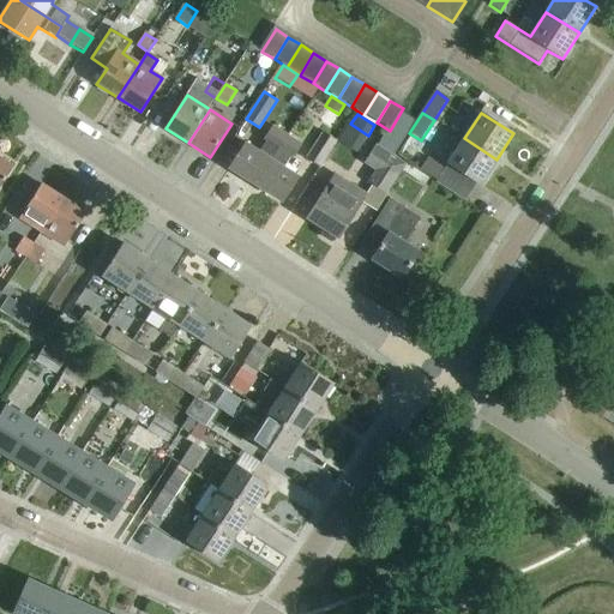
[(229,168),(256,185),(271,160),(288,136),(272,126),(263,142),(266,144),(260,152),(245,143),(229,168)]
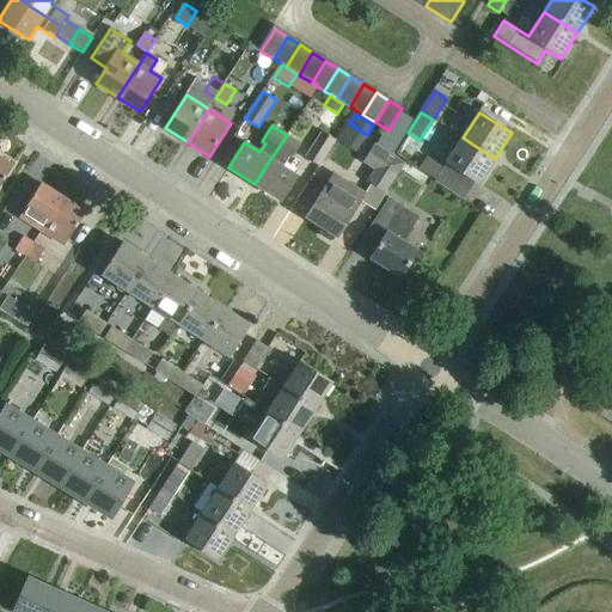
[(320,165),(337,139),(323,130),(306,157),(320,165)]
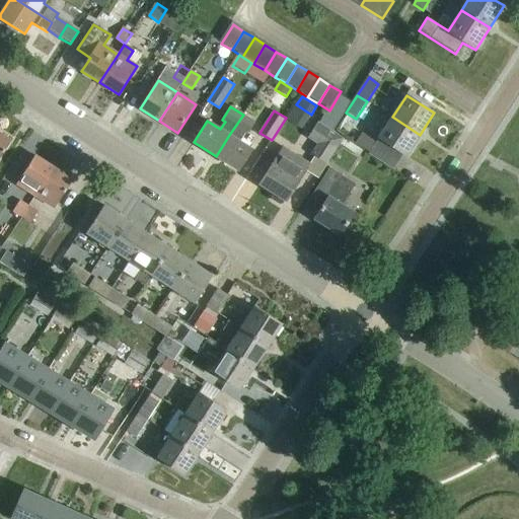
[(229,135),(216,156),(238,170),(251,150),(240,142),(247,132),(248,133),(255,123),(243,115),(229,135)]
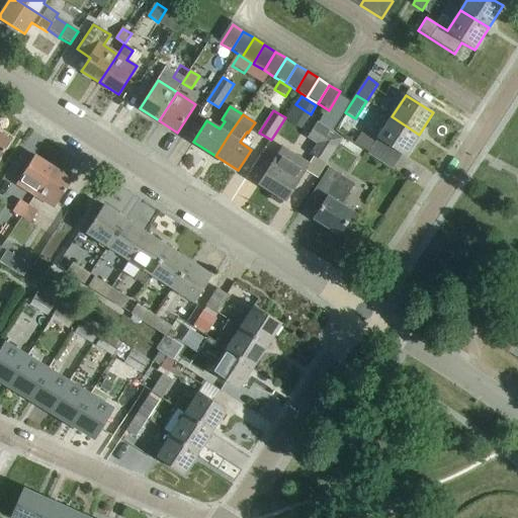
[(405,156),(419,135),(392,116),(378,139),(405,156)]
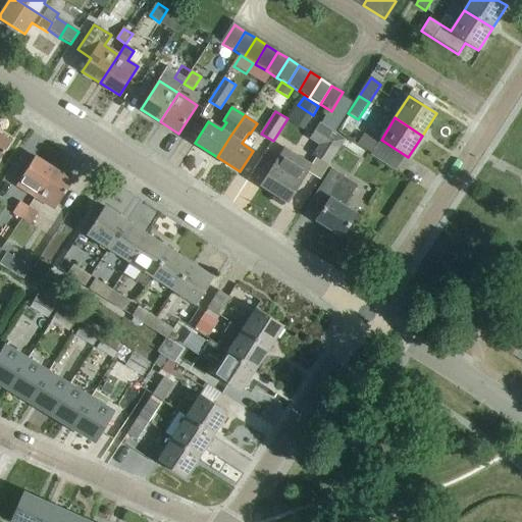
[(328,166),(344,143),(318,125),(309,139),(322,148),(315,157),(328,166)]
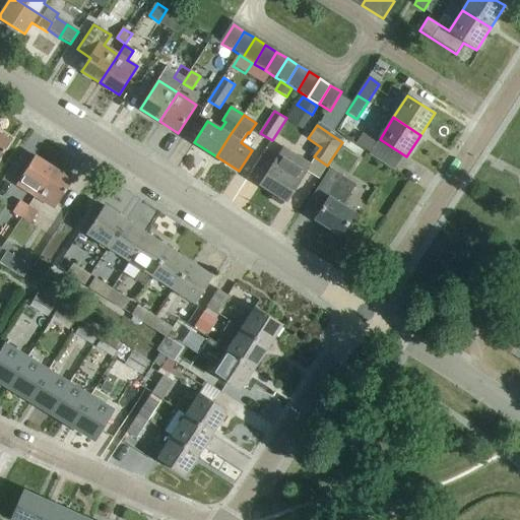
[(0,134),(0,157),(10,141),(0,134)]
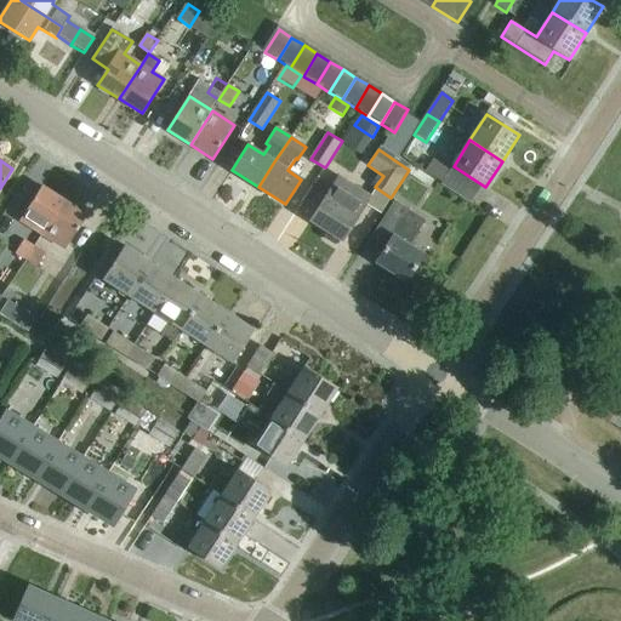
[(343,241),(371,198),(340,177),(312,221),(328,232),(325,235),(326,239),(335,245),(339,244),(341,240),(343,241)]
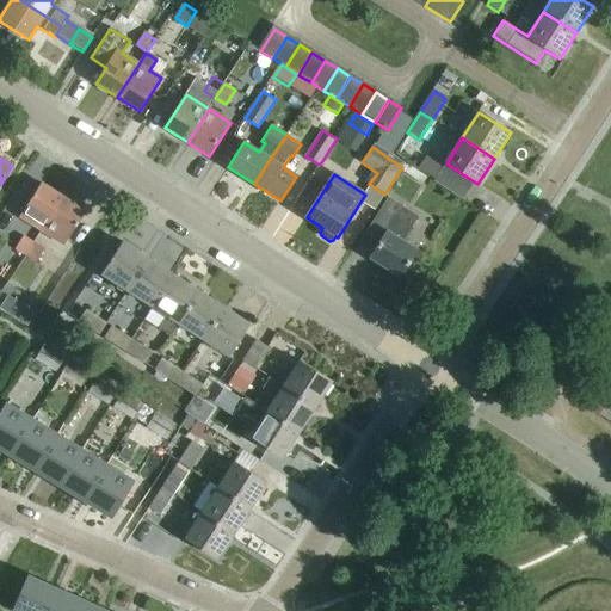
[(42,233),(63,199),(41,185),(20,218),(42,233)]
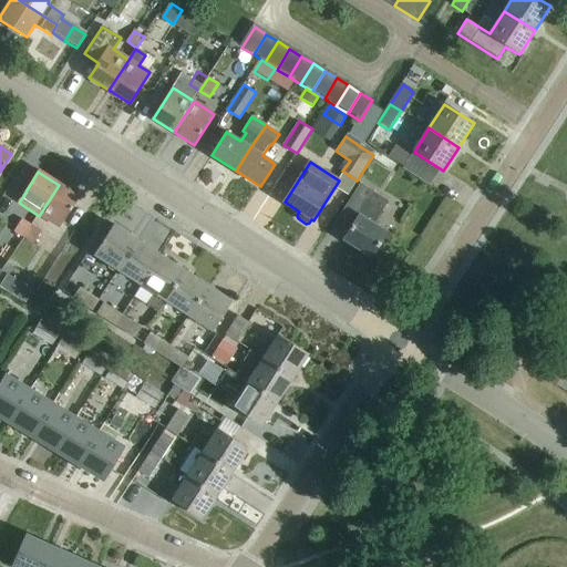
[(372,258),(388,234),(373,225),(389,200),(362,184),(342,215),(356,223),(344,240),(372,258)]
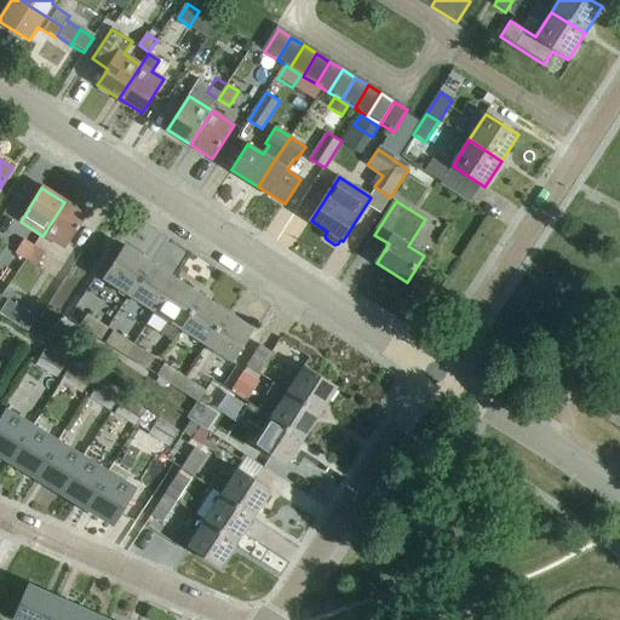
[(64,202),(42,236),(64,250),(86,216),(64,202)]
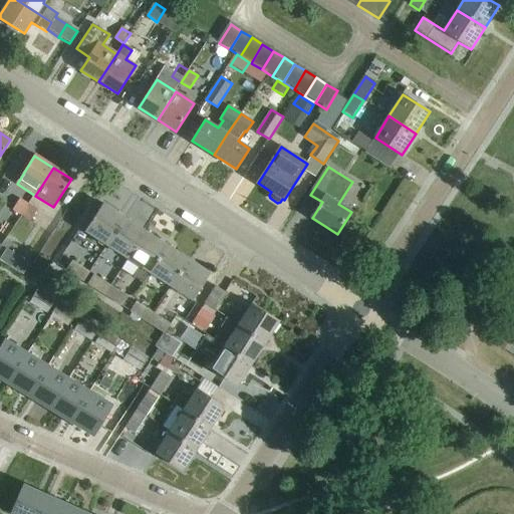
[(21,217),(28,205),(19,200),(12,211),(21,217)]
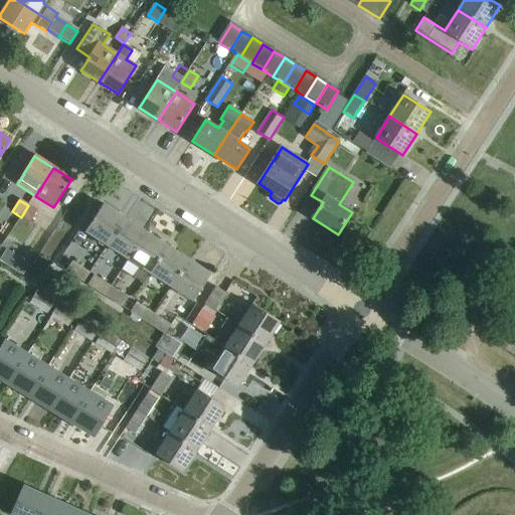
[(106,246),(124,218),(103,204),(84,232),(106,246)]
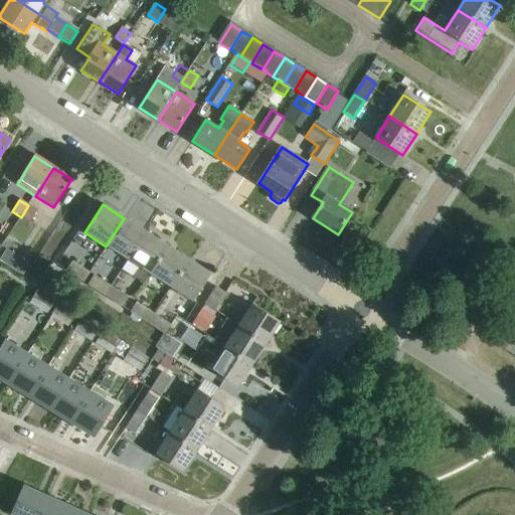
[(28,205),(21,217),(30,222),(37,211),(28,205)]
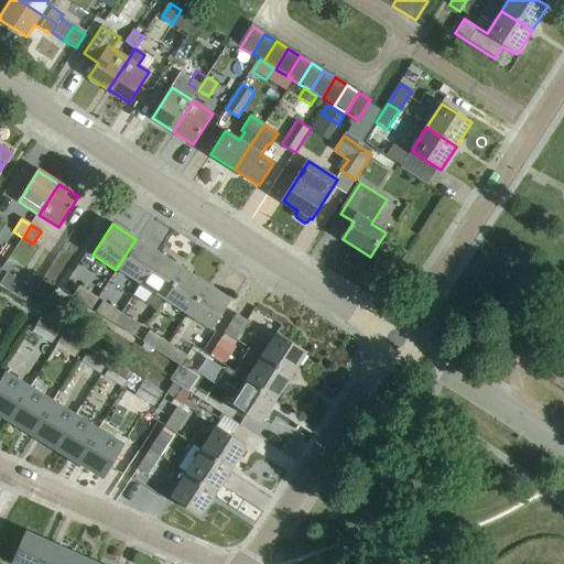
[(136,239),(116,270),(140,284),(159,255),(136,239)]
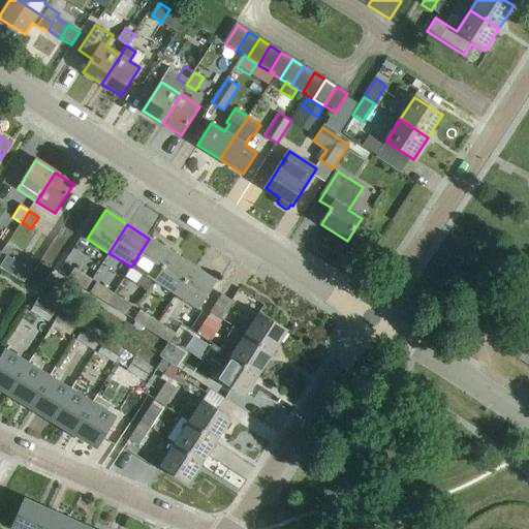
[(153,281),(172,253),(149,239),(131,267),(143,274),(136,284),(146,290),(152,281),(153,281)]
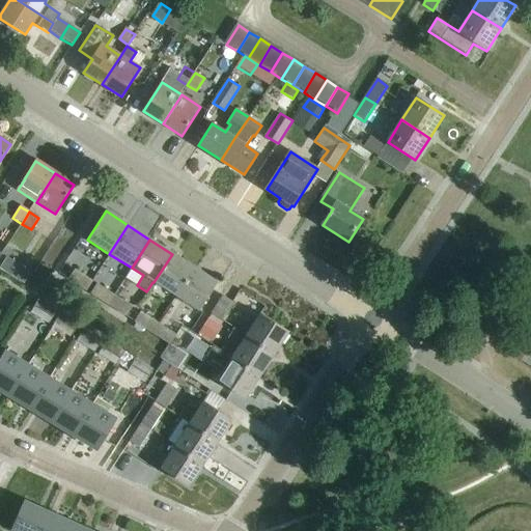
[(175,297),(194,269),(172,254),(154,282),(175,297)]
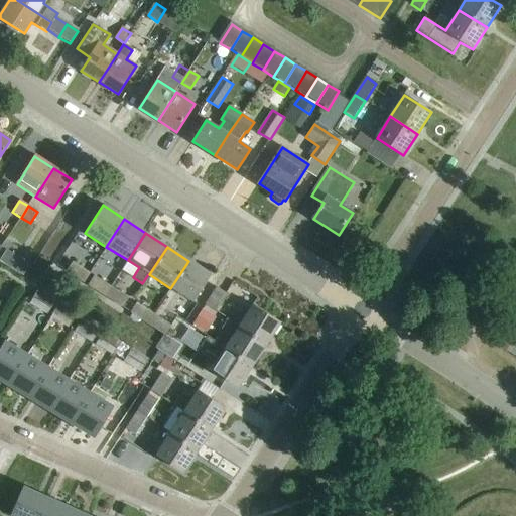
[(84,282),(90,273),(72,261),(65,270),(84,282)]
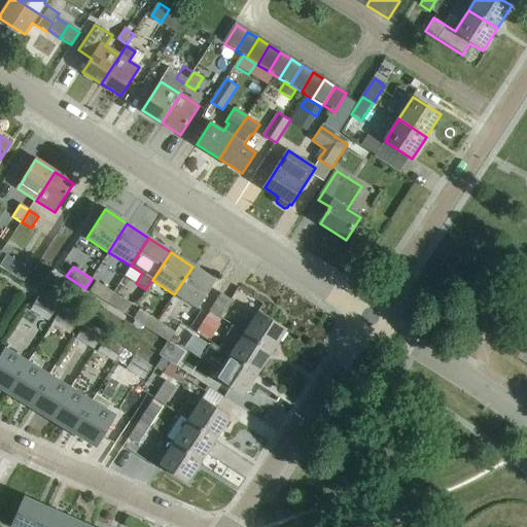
[(192,267),(174,294),(197,309),(214,281),(192,267)]
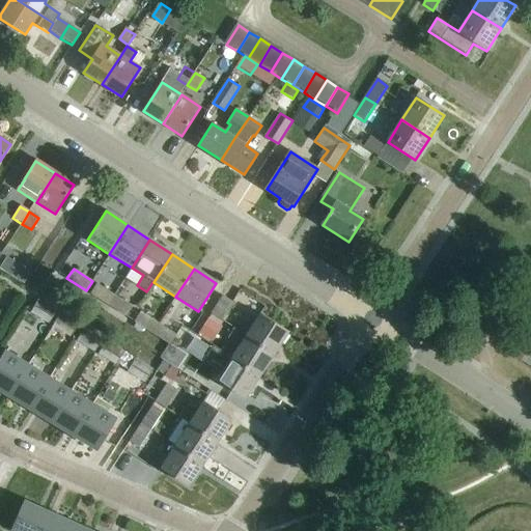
[(108,305),(114,295),(95,283),(89,294),(108,305)]
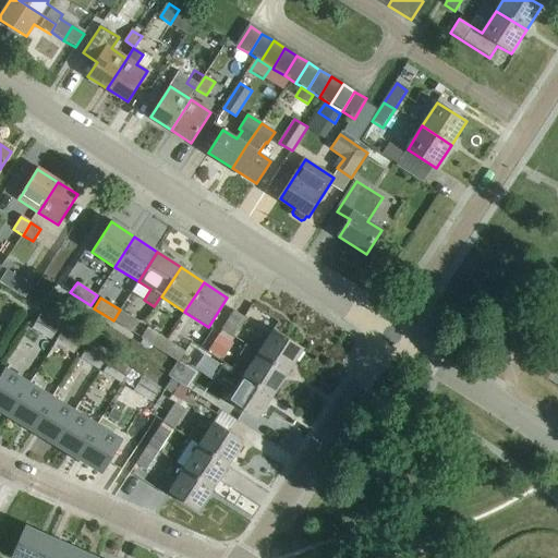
[(120,310),(113,320),(132,332),(138,323),(120,310)]
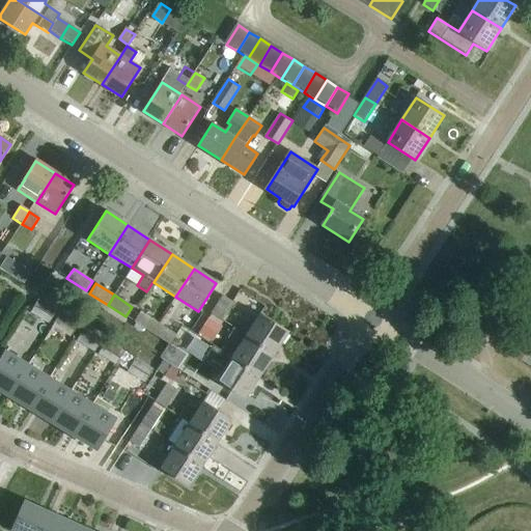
[(221,320),(232,303),(221,296),(210,314),(221,320)]
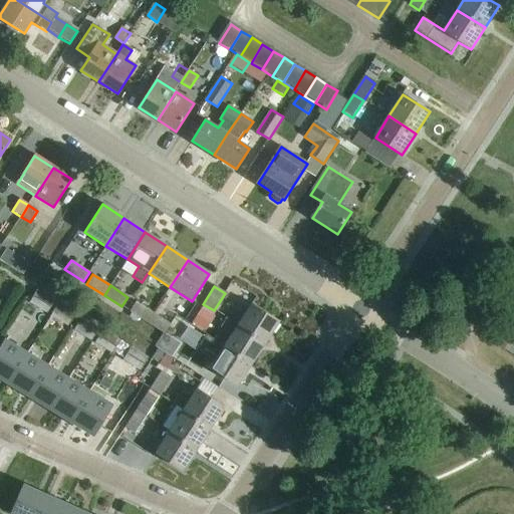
[(46,312),(54,300),(37,289),(29,301),(46,312)]
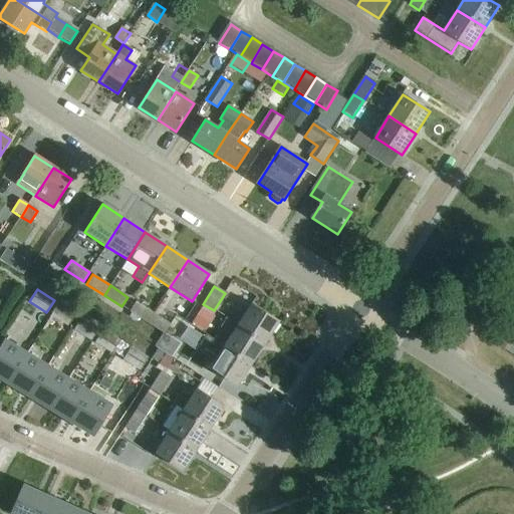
[(67,325),(74,313),(57,302),(50,314),(67,325)]
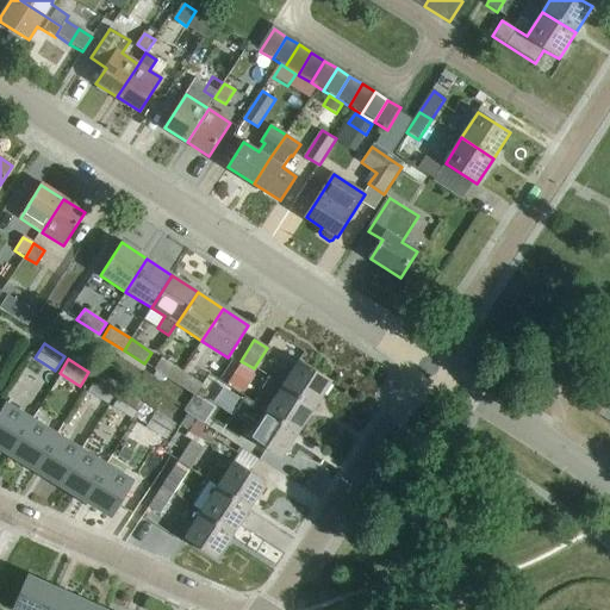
[(173,383),(181,372),(161,359),(153,369),(173,383)]
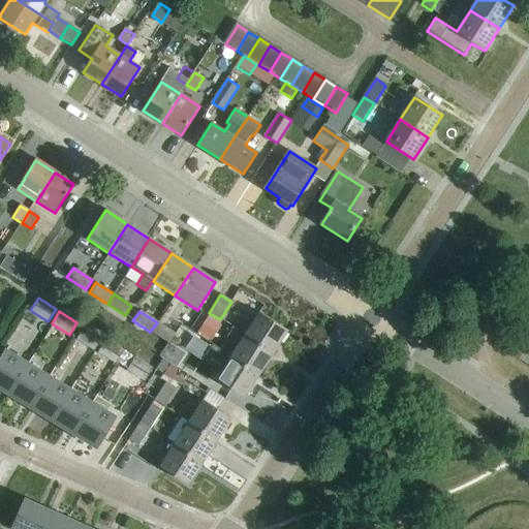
[(260,313),(245,336),(273,354),(288,332),(260,313)]
